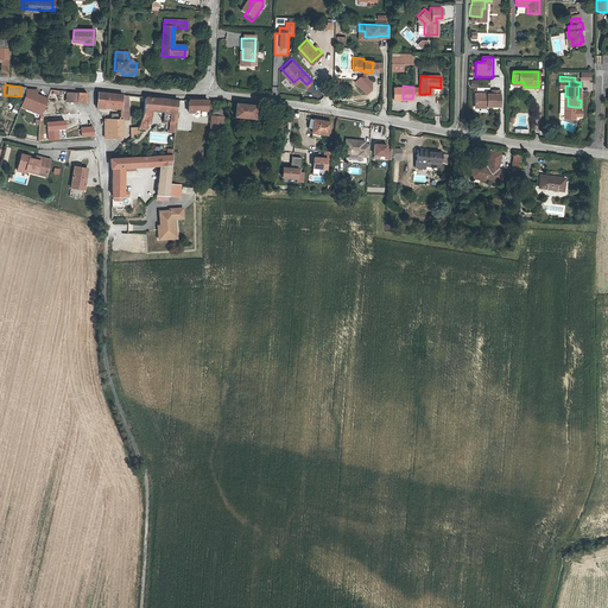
[(23,99),(23,100),(27,101),(30,94),(33,95),(36,92),(24,88),(23,96),(23,99)]
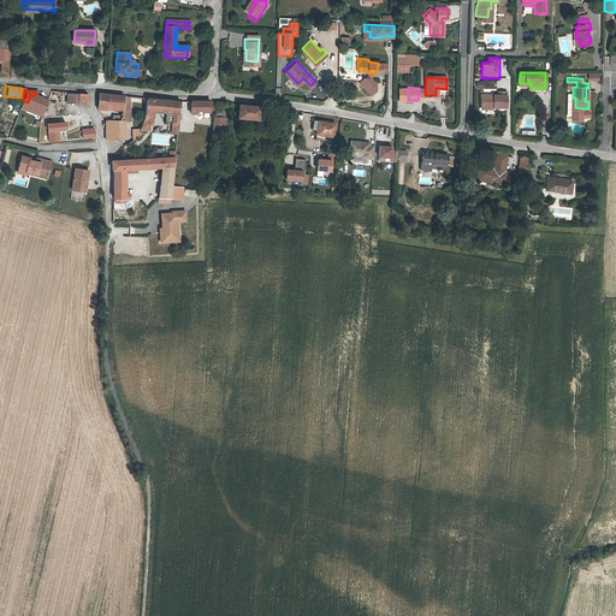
[(123,94),(99,92),(98,106),(122,108),(123,94)]
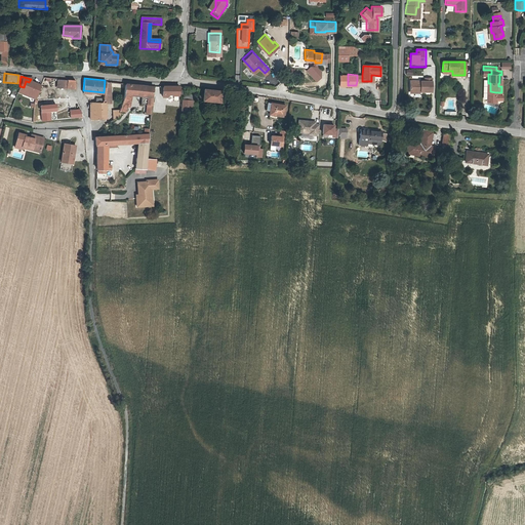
[(56,79),(56,87),(67,88),(66,80),(56,79)]
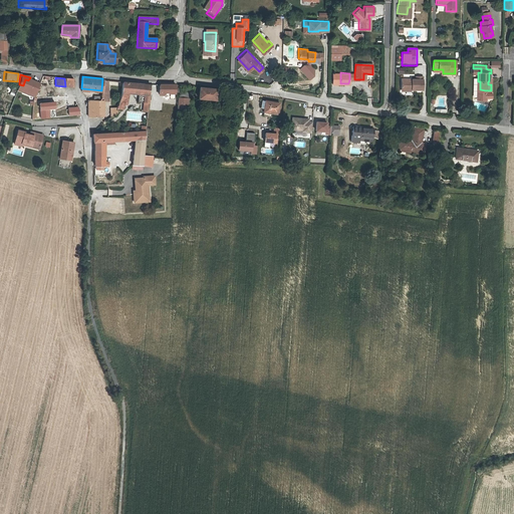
[(64,78),(65,86),(74,87),(72,79),(64,78)]
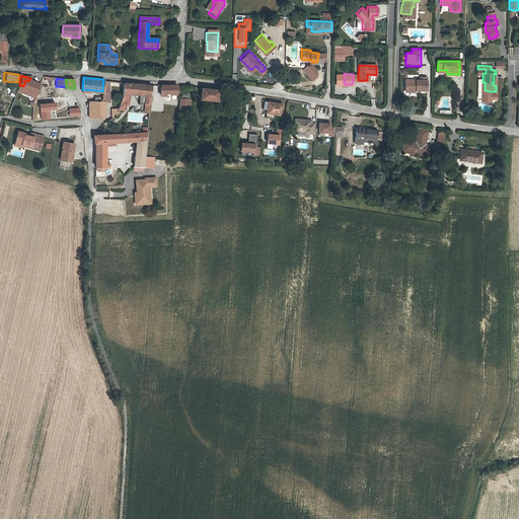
[(28,81),(25,80),(23,86),(19,85),(16,93),(21,95),(22,92),(34,96),(40,85),(28,81)]
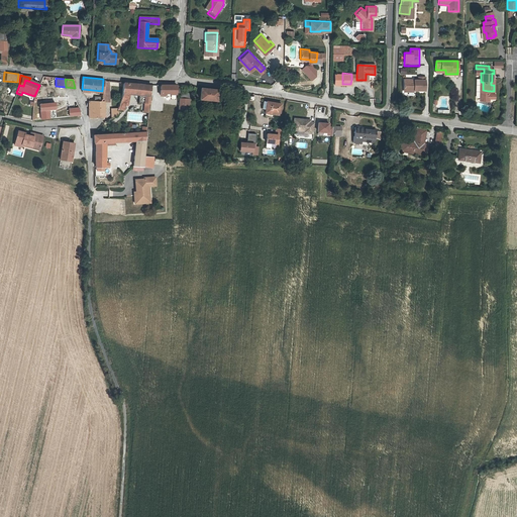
[(405,80),(404,90),(414,90),(426,90),(426,80),(405,80)]
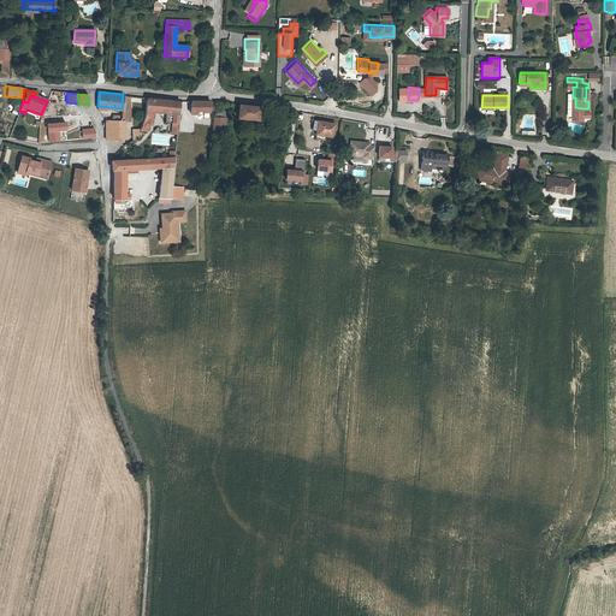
[(181,100),(161,98),(161,110),(173,111),(173,120),(175,122),(175,131),(178,132),(179,122),(181,100)]
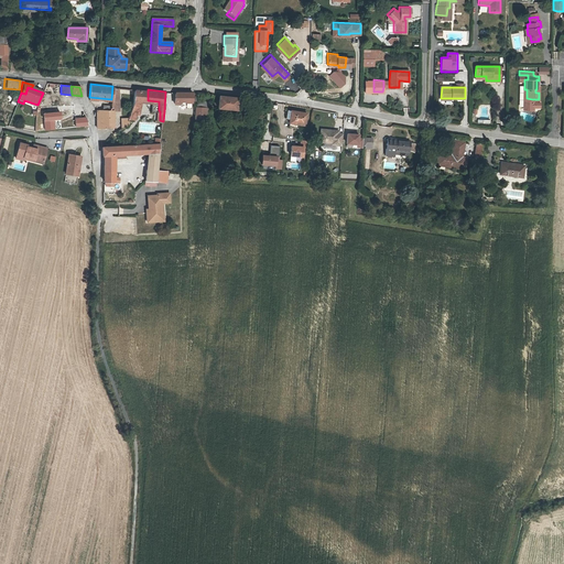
[(192,91),(182,91),(182,100),(186,100),(186,101),(192,101),(192,91)]
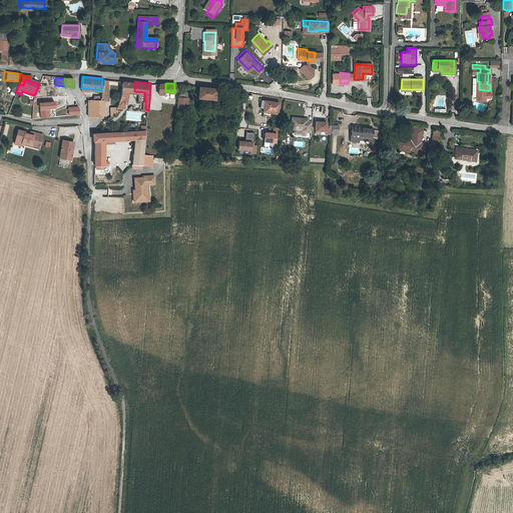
[(217,96),(217,85),(200,84),(200,95),(217,96)]
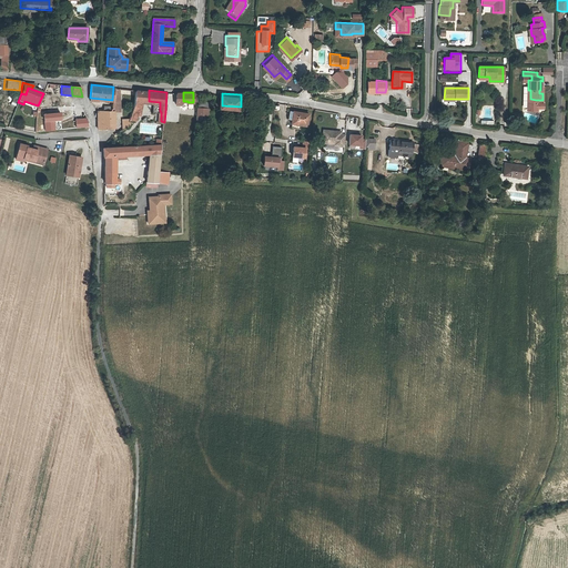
[(530,99),(527,99),(527,107),(529,109),(535,109),(537,107),(544,107),(544,102),(536,102),(536,100),(530,99)]
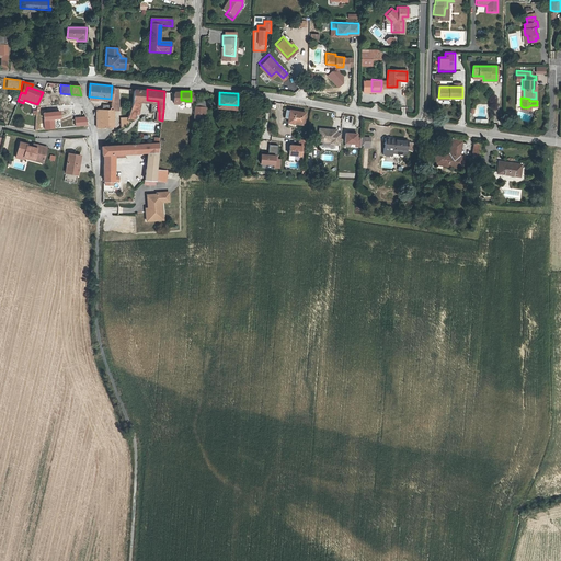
[(204,106),(204,114),(208,114),(209,100),(196,99),(195,106),(204,106)]
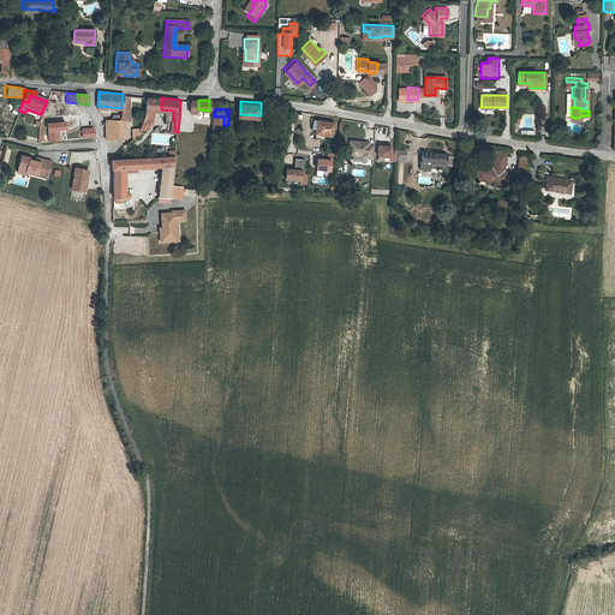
[(111,118),(107,118),(106,137),(124,138),(125,125),(132,126),(132,120),(120,119),(111,118)]
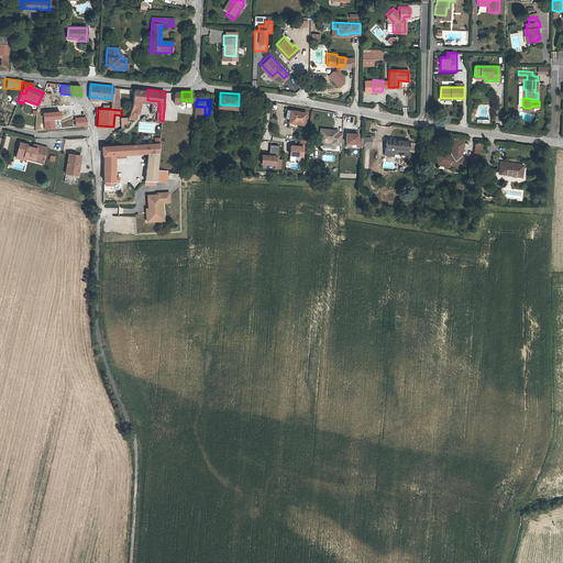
[(289,118),(288,120),(296,121),(304,122),(305,111),(286,108),(285,117),(289,118)]
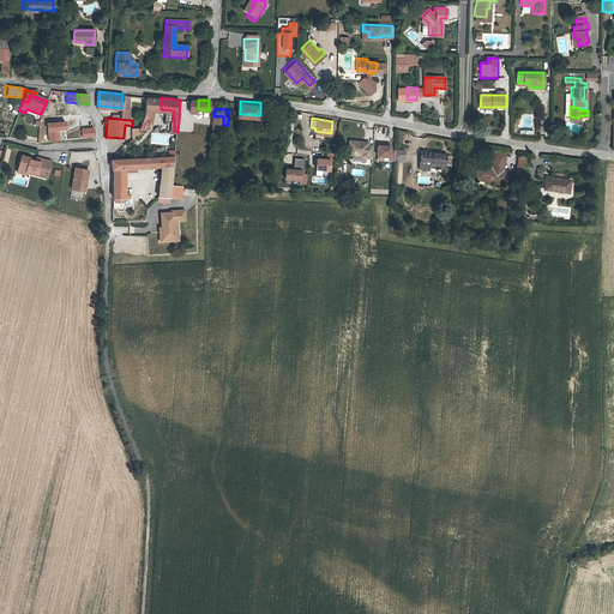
[(362,139),(363,137),(349,136),(348,150),(361,151),(367,151),(367,154),(372,154),(373,140),(368,140),(362,139)]
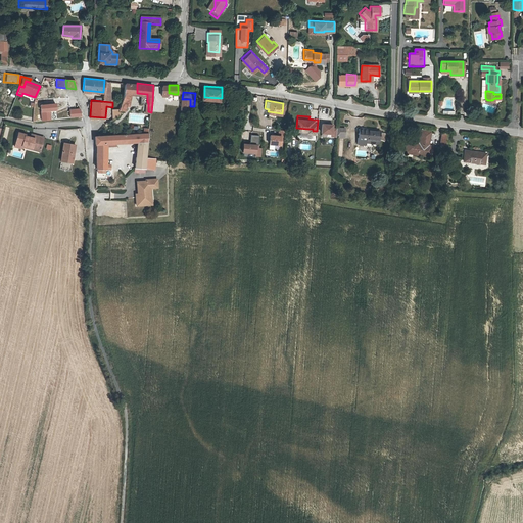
[(243,124),(242,131),(254,132),(255,121),(246,120),(245,124),(243,124)]
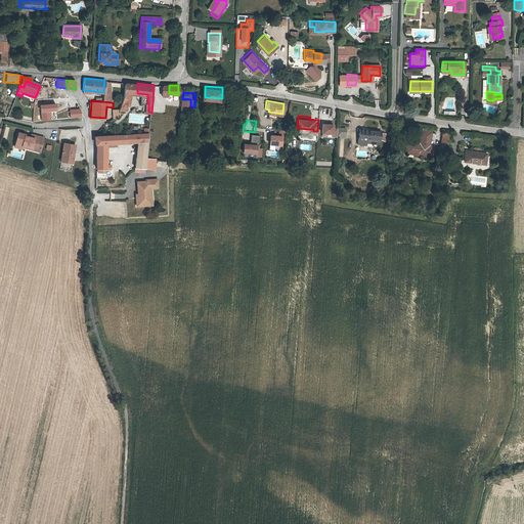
[(337,129),(338,125),(334,124),(334,121),(323,120),(322,129),(333,130),(333,132),(337,132),(337,131),(337,129)]
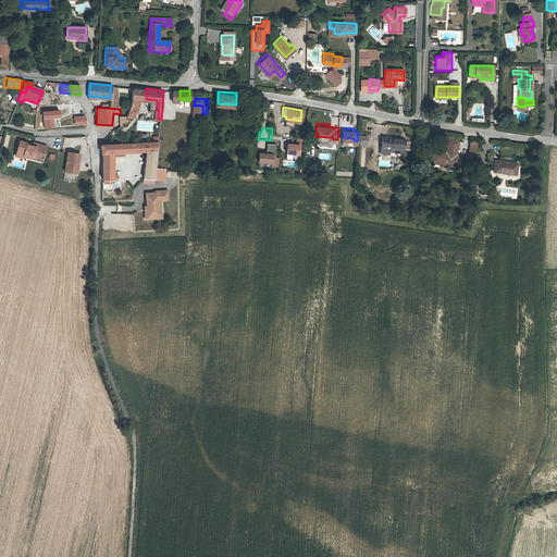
[(359,128),(359,137),(367,138),(368,130),(359,128)]
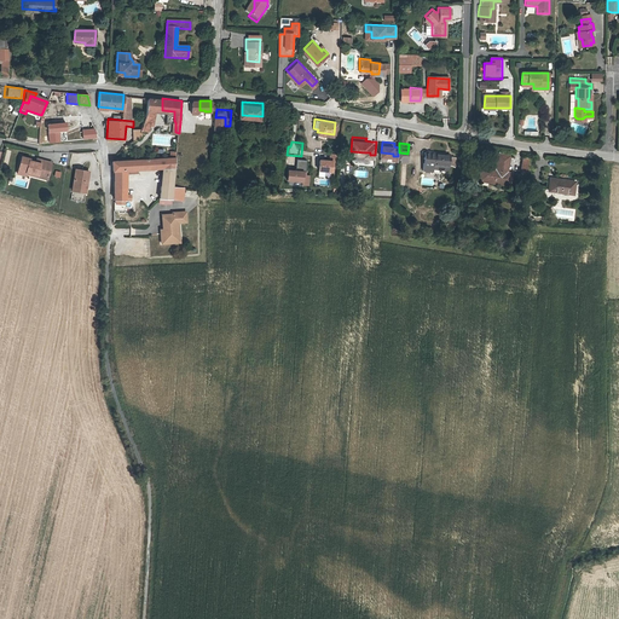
[(499,152),(509,154),(510,145),(501,144),(499,152)]
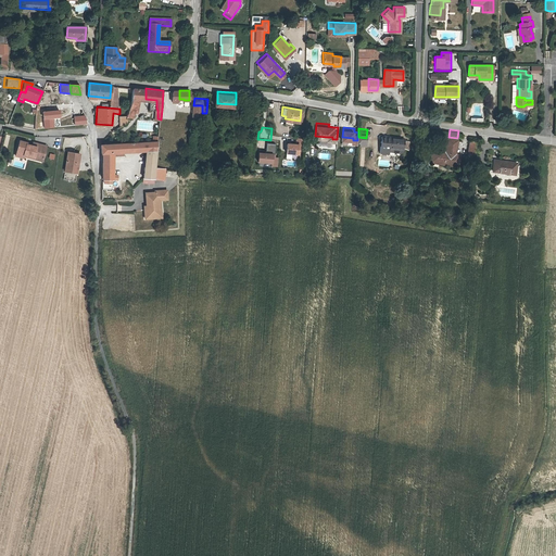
[(380,146),(389,147),(390,141),(403,142),(404,133),(382,130),(380,146)]
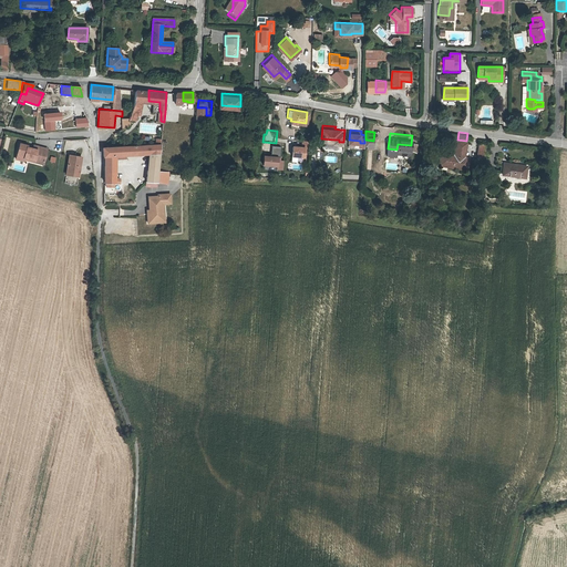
[(294,142),(292,152),(305,153),(306,143),(311,144),(311,137),(302,137),(302,143),(294,142)]
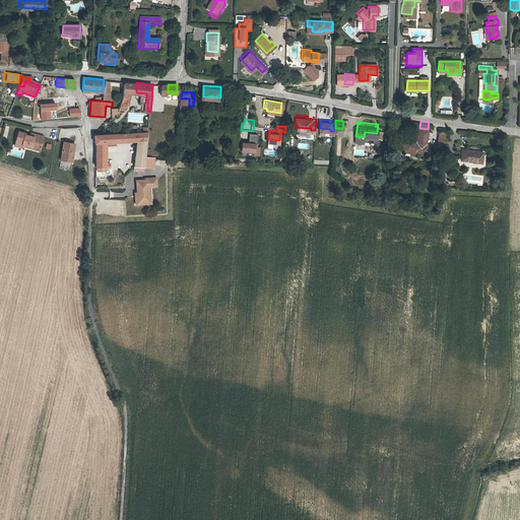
[(426,142),(428,129),(419,128),(417,141),(406,139),(404,148),(429,152),(430,143),(426,142)]
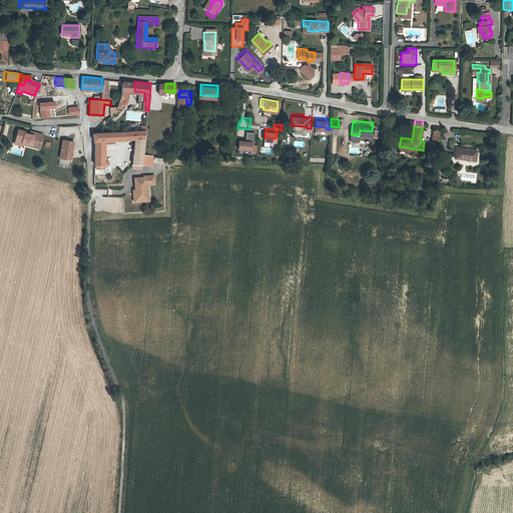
[(93,141),(95,140),(105,140),(113,139),(135,137),(145,137),(146,129),(94,132),(93,141)]
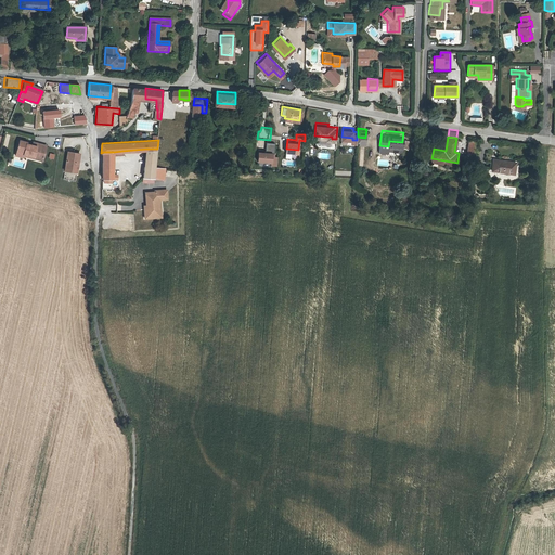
[(267,140),(266,151),(258,150),(258,159),(271,159),(271,163),(278,163),(279,154),(274,154),(275,141),(267,140)]
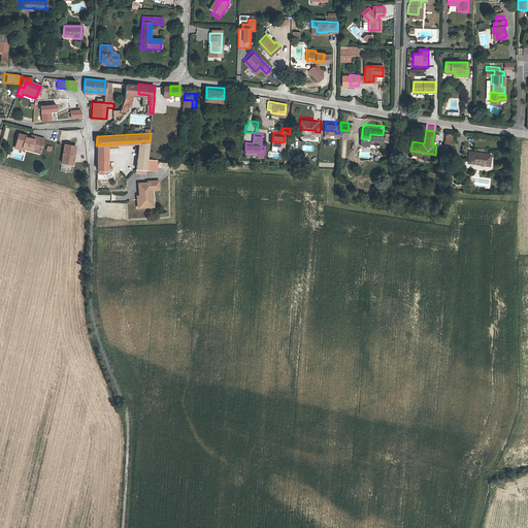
[(31,149),(40,151),(43,139),(31,135),(30,139),(24,137),(25,136),(18,134),(13,149),(21,151),(21,149),(22,147),(31,151),(31,149)]
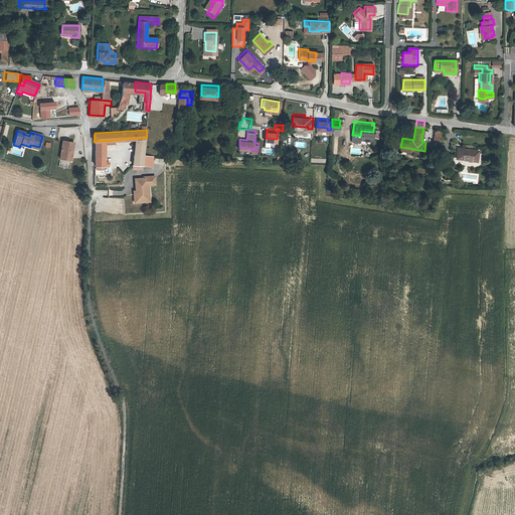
[(136,138),(134,153),(144,155),(146,138),(136,138)]
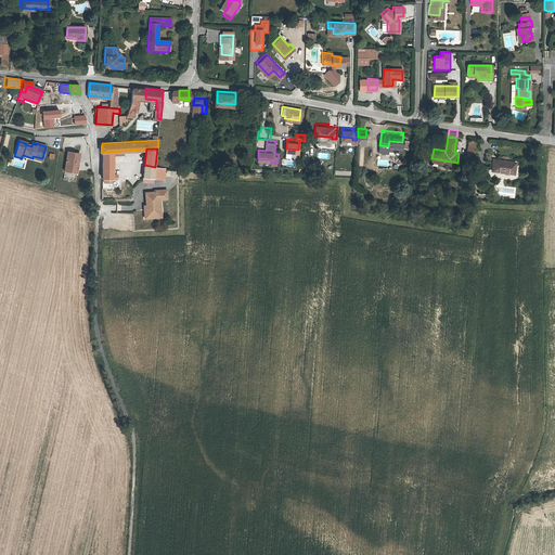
[(102,167),(113,168),(114,155),(123,154),(123,151),(114,152),(103,152),(102,167)]
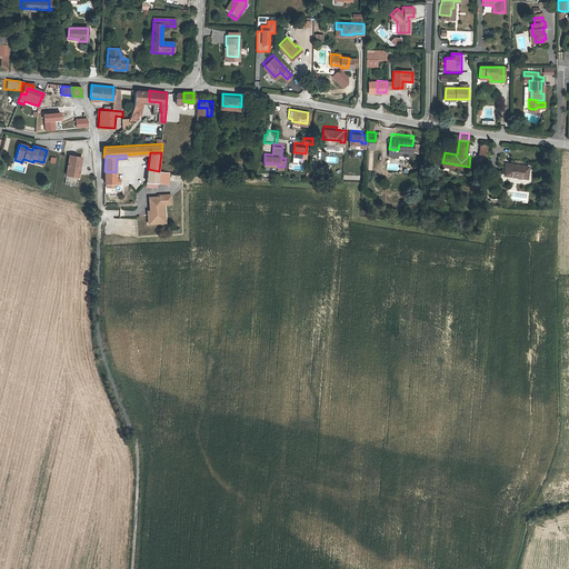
[(78,176),(81,160),(69,158),(66,176),(72,177),(73,175),(78,176)]
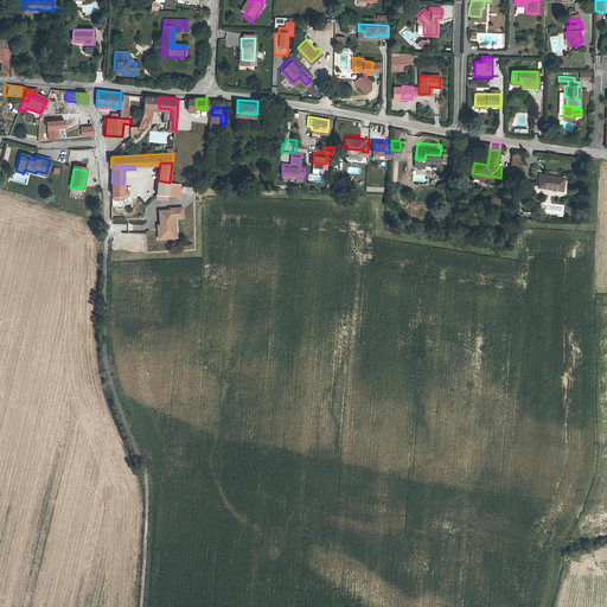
[(540,170),(537,181),(561,185),(563,173),(540,170)]
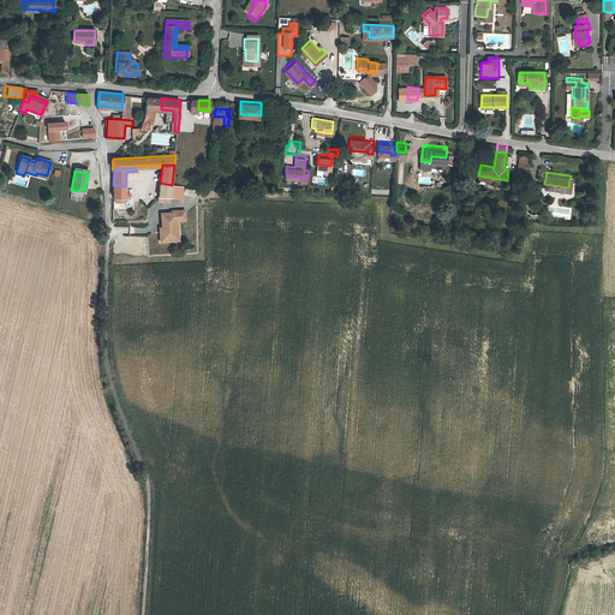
[(169,197),(172,185),(160,183),(157,196),(157,199),(169,202),(169,197)]
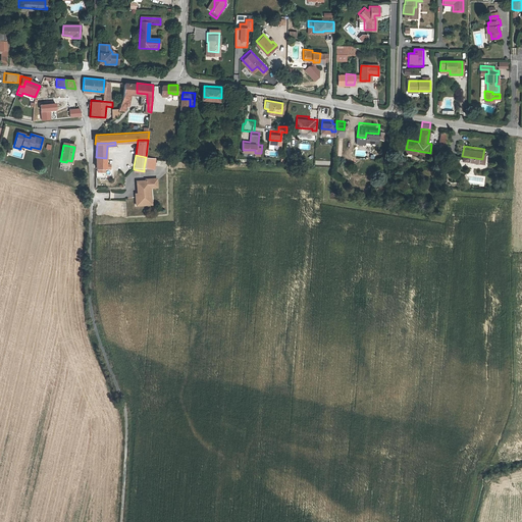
[(106,164),(106,158),(96,157),(96,167),(109,168),(109,164),(106,164)]
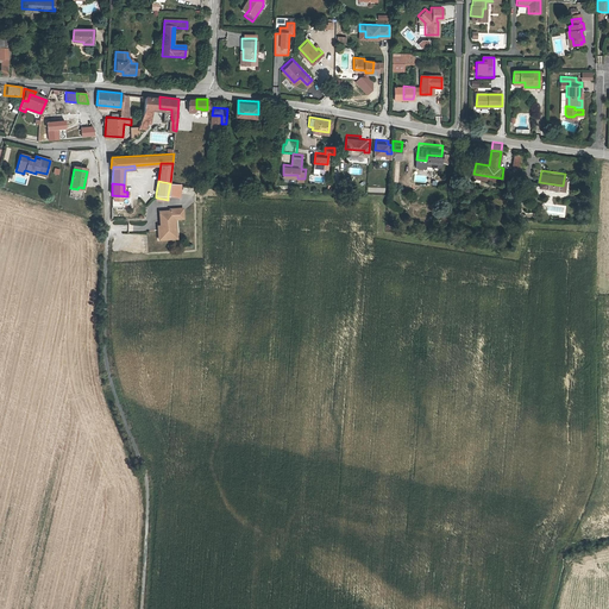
[(170,183),(168,195),(180,195),(180,186),(181,183),(170,183)]
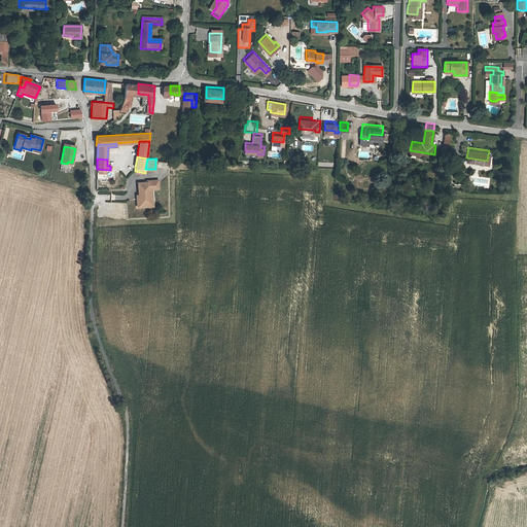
[(146,202),(152,202),(151,197),(150,197),(149,188),(151,188),(157,187),(157,180),(146,180),(146,181),(137,181),(138,194),(138,195),(139,195),(139,197),(136,197),(137,206),(146,205),(146,202)]
